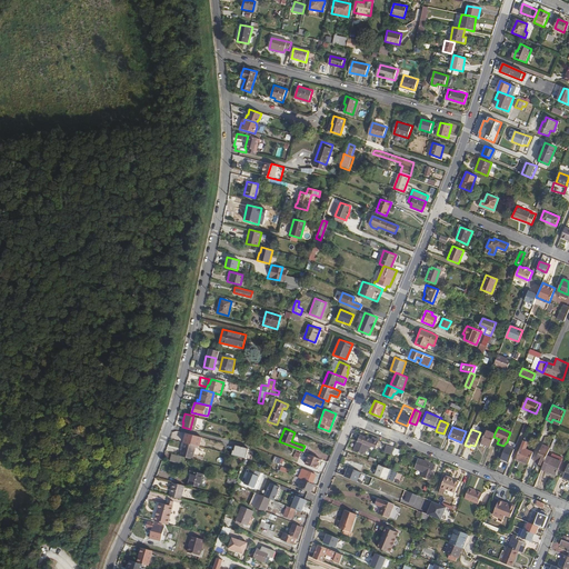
[(480,442),(489,446),(493,437),(495,433),(486,430),(480,442)]
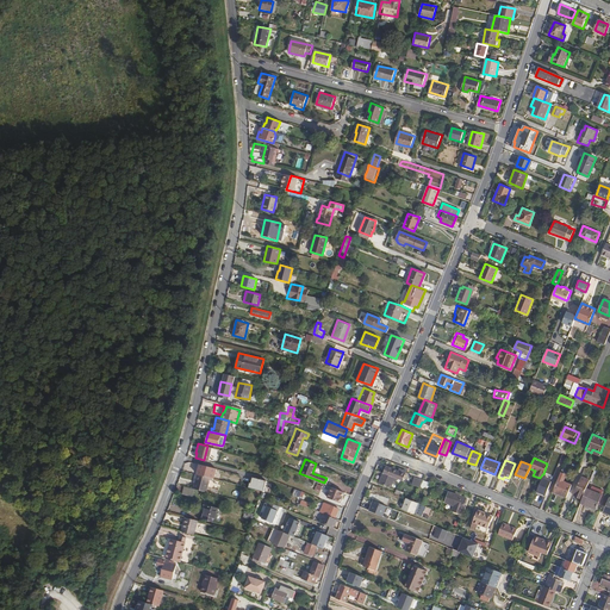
[(385,465),(383,472),(394,477),(403,480),(405,473),(385,465)]
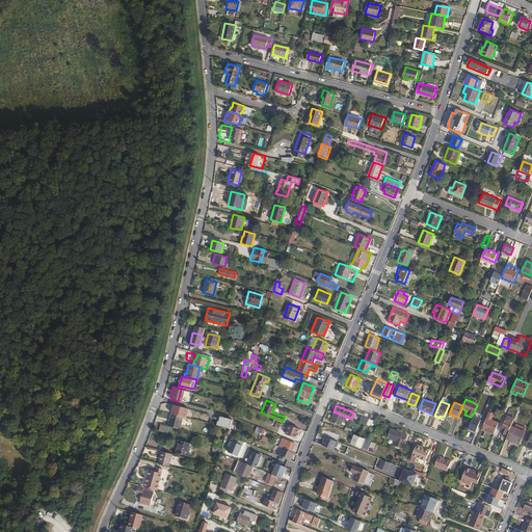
[(177,408),(176,414),(183,416),(185,416),(187,408),(178,406),(178,409),(177,408)]
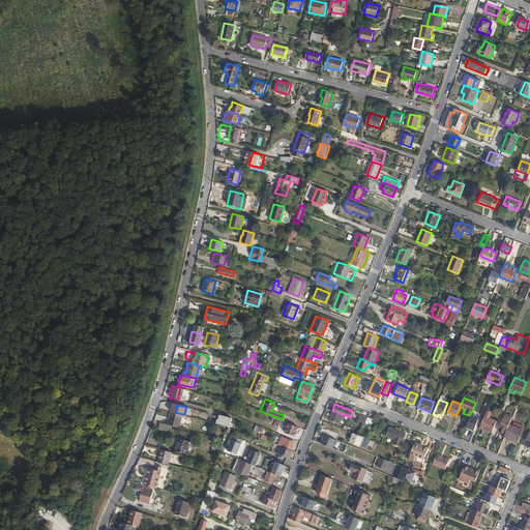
[(343,414),(332,410),(328,419),(333,421),(334,420),(340,422),(343,414)]
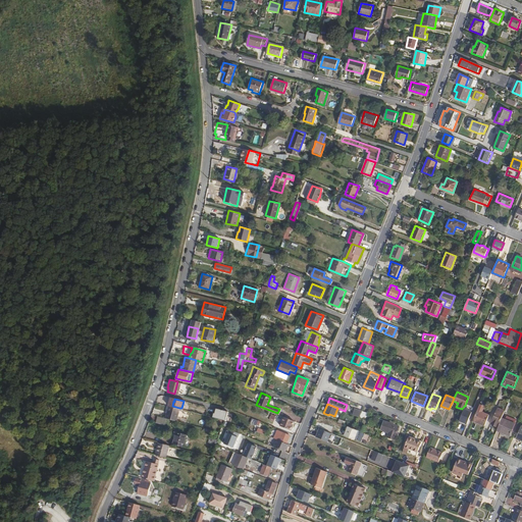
[(168,405),(164,417),(176,420),(179,408),(172,406),(168,405)]
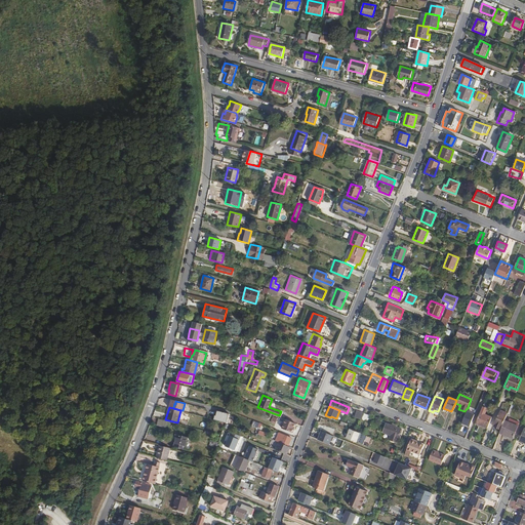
[(357,409),(354,415),(361,418),(364,412),(357,409)]
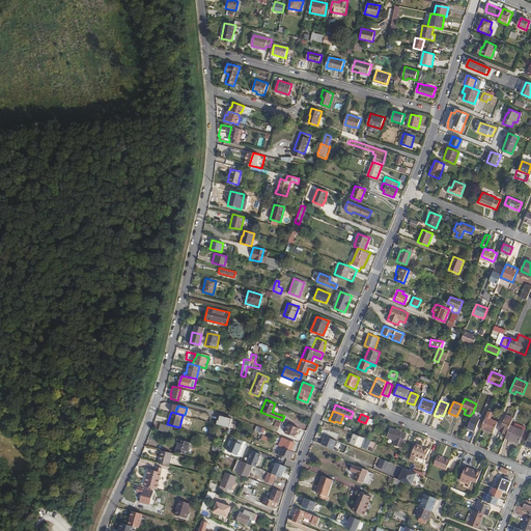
[(505,415),(500,428),(506,431),(509,424),(512,417),(505,415)]
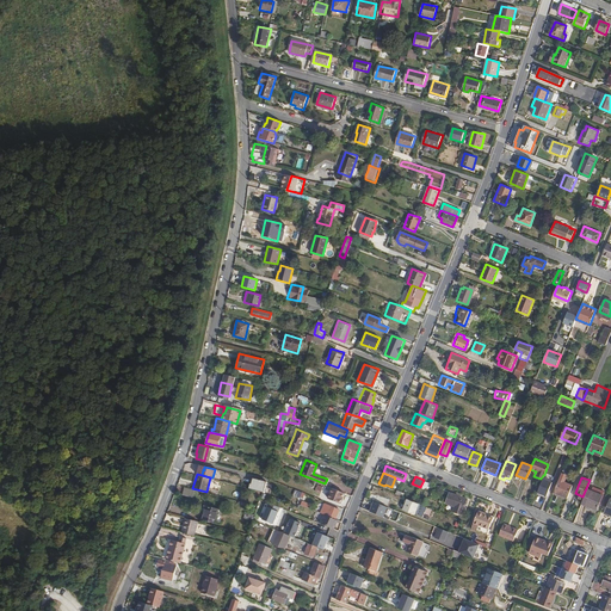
[(267,482),(253,479),(252,485),(250,483),(248,489),(264,493),(267,482)]
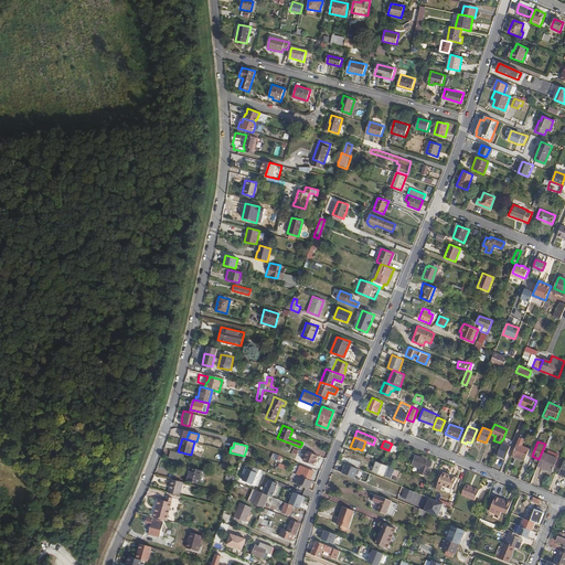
[(400,447),(392,444),(388,450),(397,454),(400,447)]
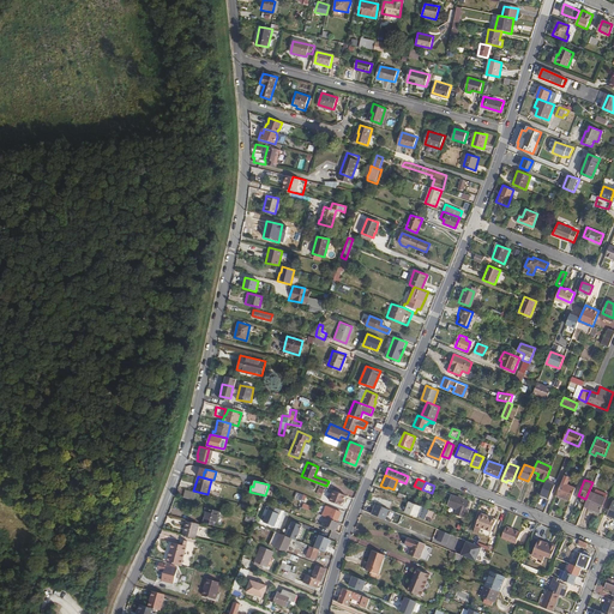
[(542,491),(549,493),(553,486),(545,482),(541,489),(542,491)]
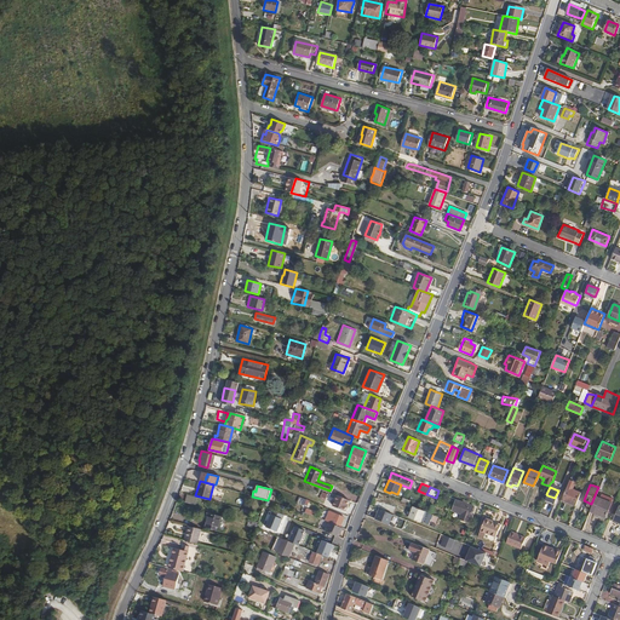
[(566,487),(561,499),(575,505),(580,492),(566,487)]
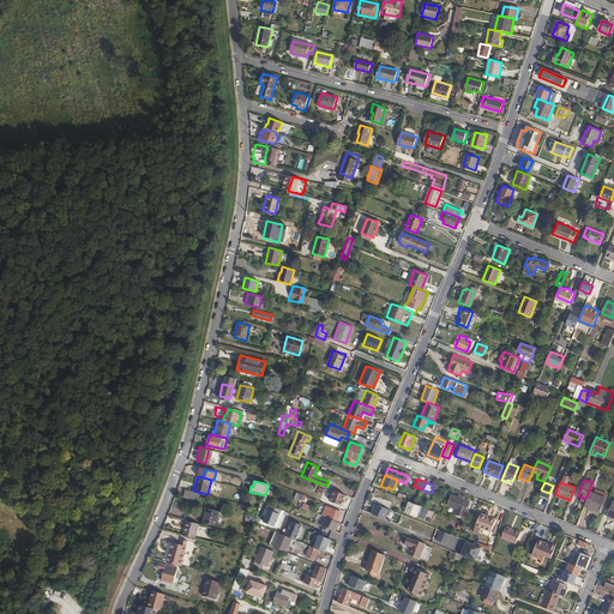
[(585,501),(583,505),(599,511),(606,493),(595,488),(593,492),(589,491),(585,499),(585,501)]
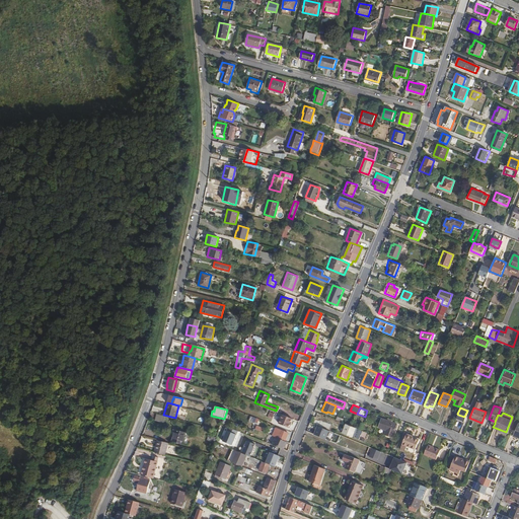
[(291,417),(282,414),(278,422),(288,426),(291,417)]
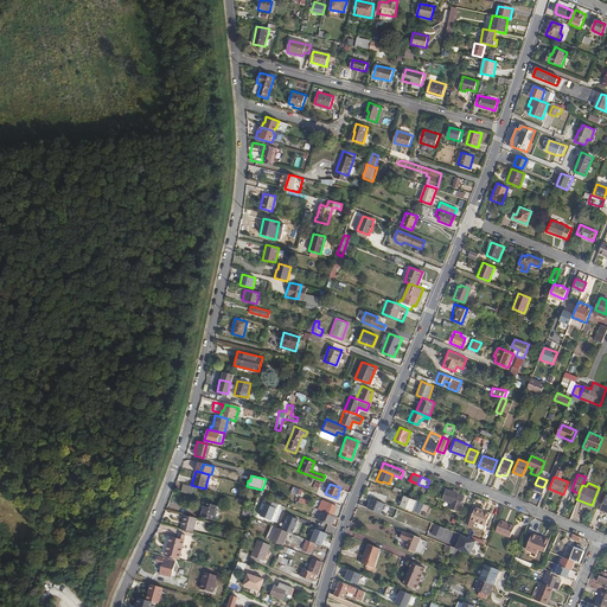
[(536,485),(530,497),(536,498),(540,490),(542,491),(543,487),(536,485)]
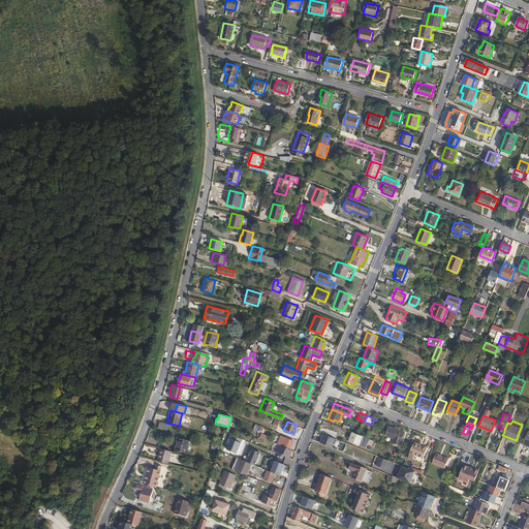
[(389,426),(384,434),(393,437),(392,441),(398,444),(400,440),(403,432),(389,426)]
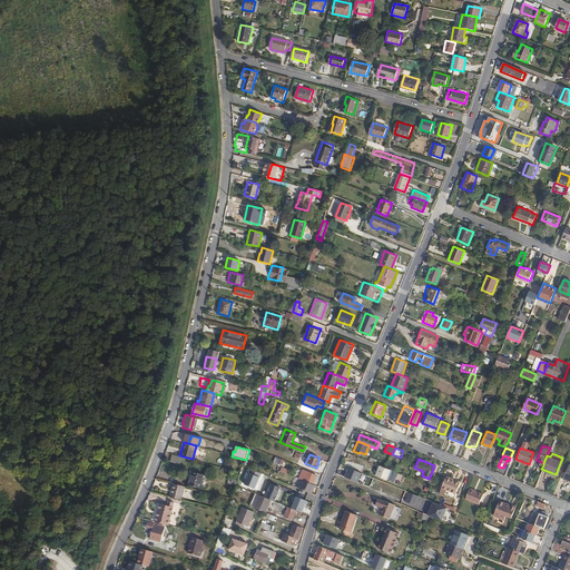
[(390,469),(380,464),(375,474),(386,479),(390,469)]
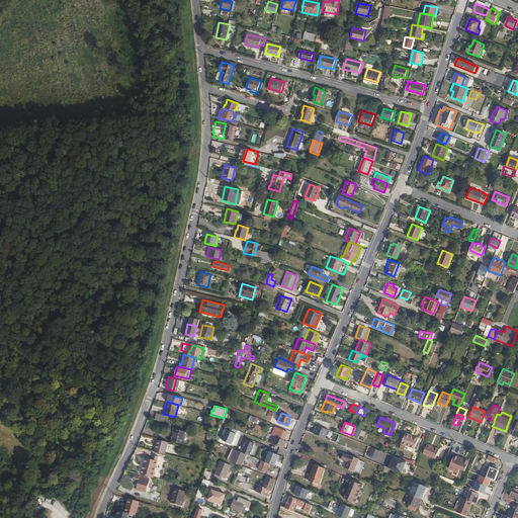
[(329,430),(317,425),(313,434),(326,439),(329,430)]
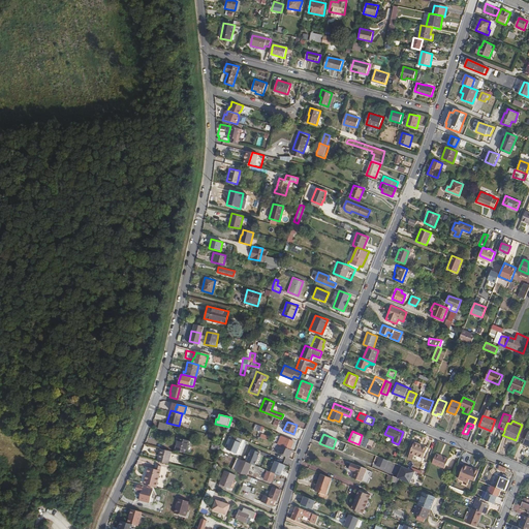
[(279,444),(289,448),(293,440),(280,435),(277,443),(279,444)]
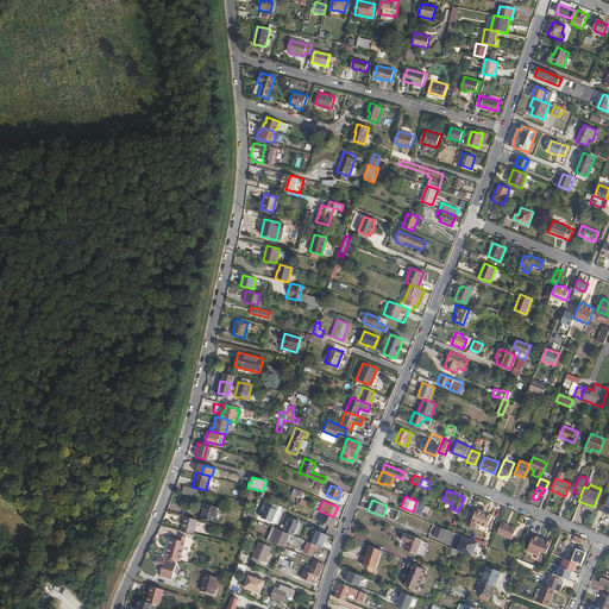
[(201,516),(213,519),(217,507),(205,503),(201,516)]
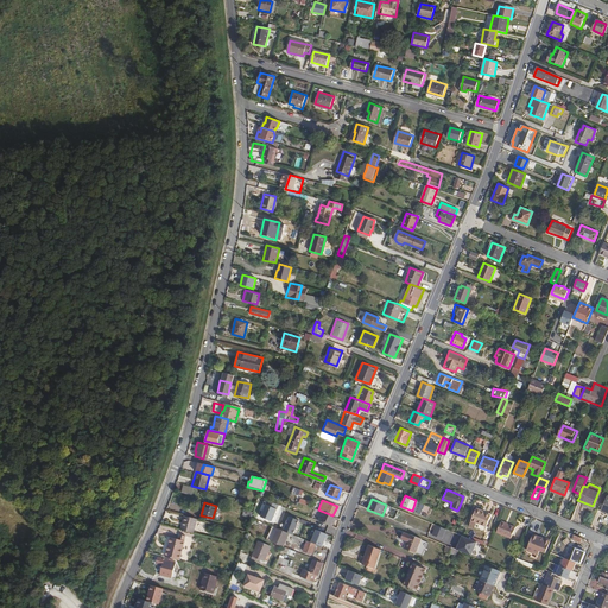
[(276,507),(265,504),(260,515),(271,520),(276,507)]
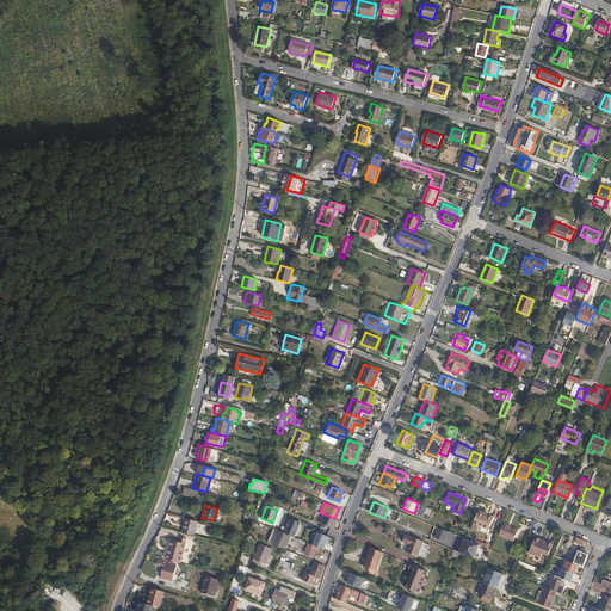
[(483,513),(483,512),(476,510),(473,523),(488,528),(492,517),(486,514),(483,513)]
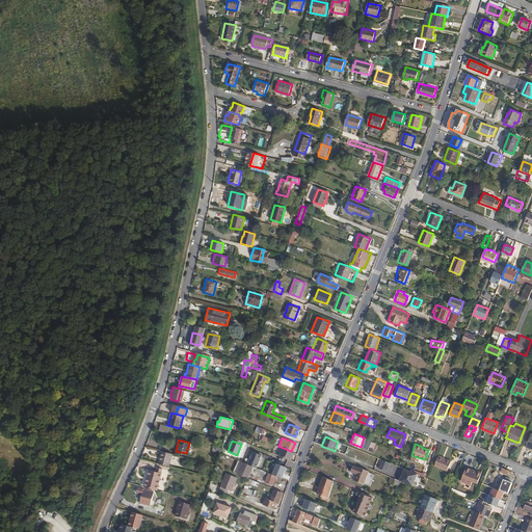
[(291,451),(281,447),(278,454),(283,455),(283,456),(290,459),(293,451),(291,451)]
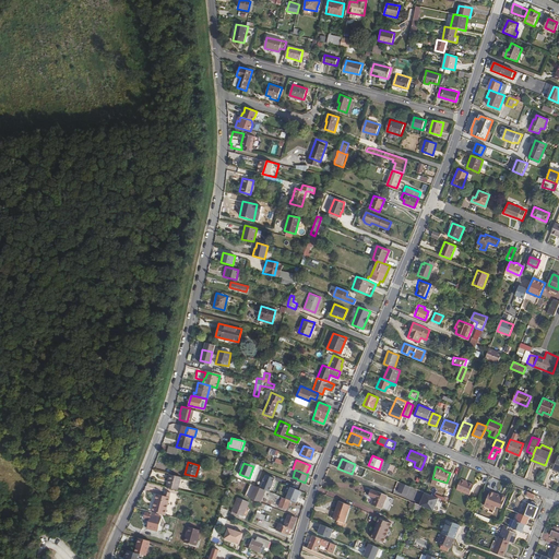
[(168,473),(165,486),(177,489),(180,476),(168,473)]
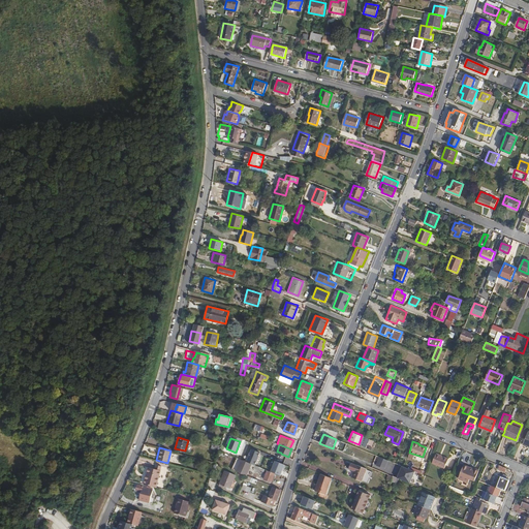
[(259,450),(251,447),(246,460),(247,461),(254,463),(259,450)]
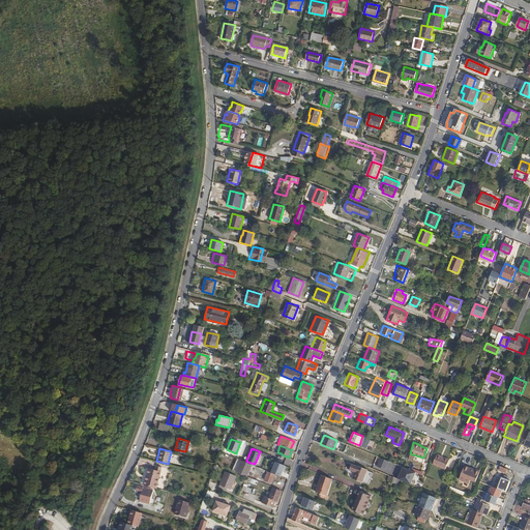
[(436,453),(432,464),(445,469),(448,460),(436,453)]
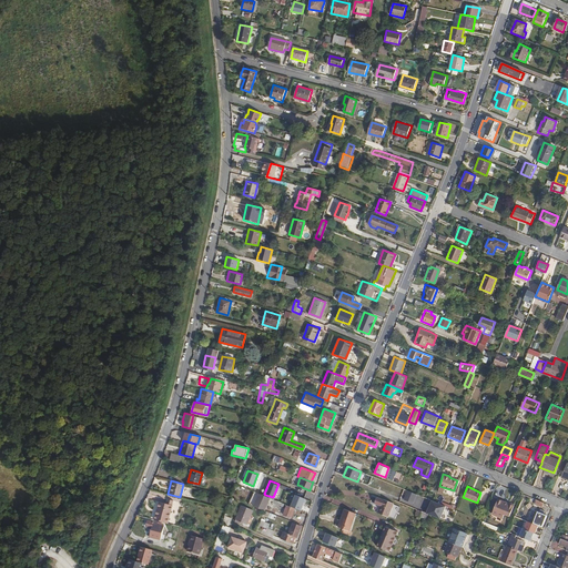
[(265,495),(253,490),(249,503),(260,507),(265,495)]
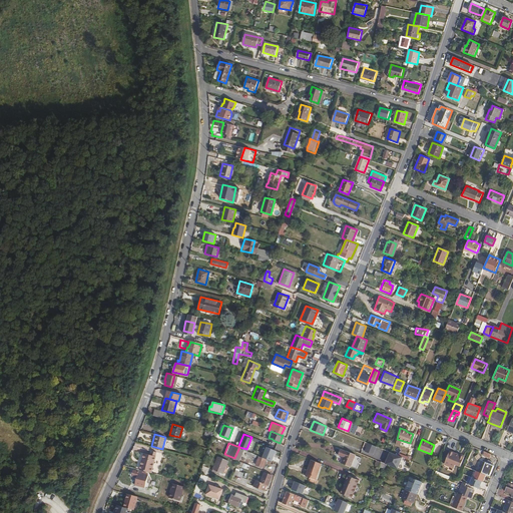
[(378,447),(369,443),(365,451),(374,455),(378,447)]
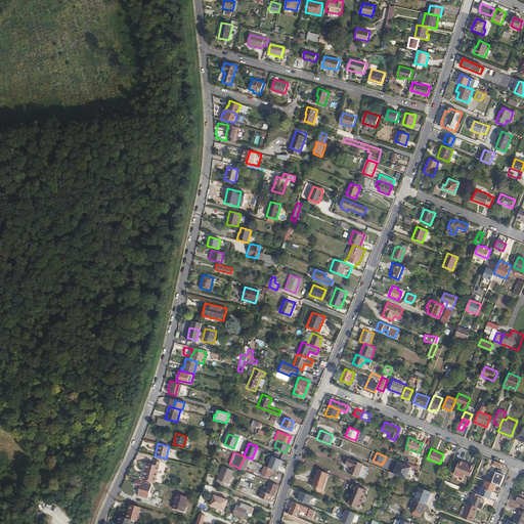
[(280,459),(272,455),(268,466),(276,469),(280,459)]
